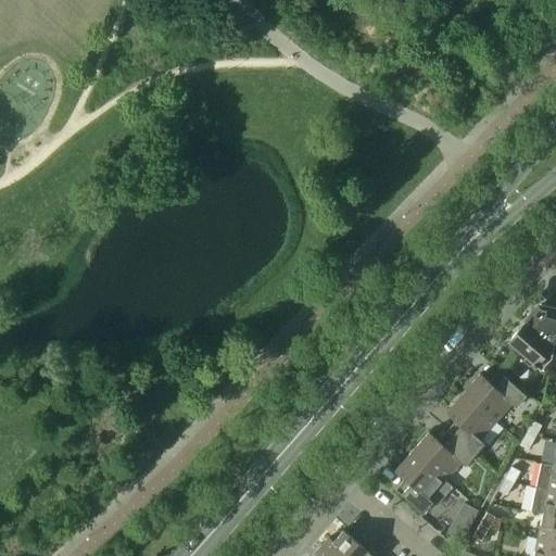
[(553,346),(555,329),(555,310),(539,306),(507,341),(540,369),(551,357),(553,346)]
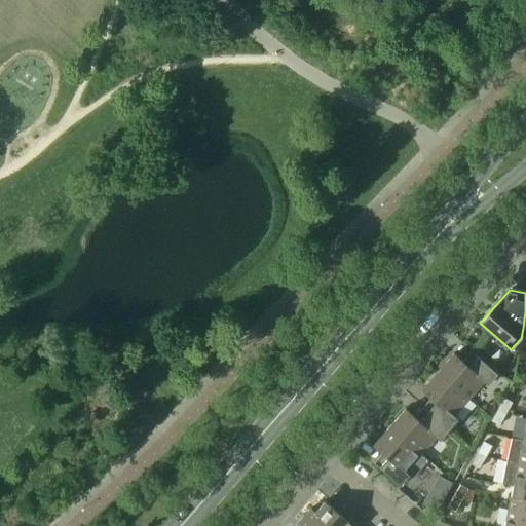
[(438,371),(468,398),(484,381),(488,384),(497,374),(477,355),(467,366),(454,353),(438,371)]
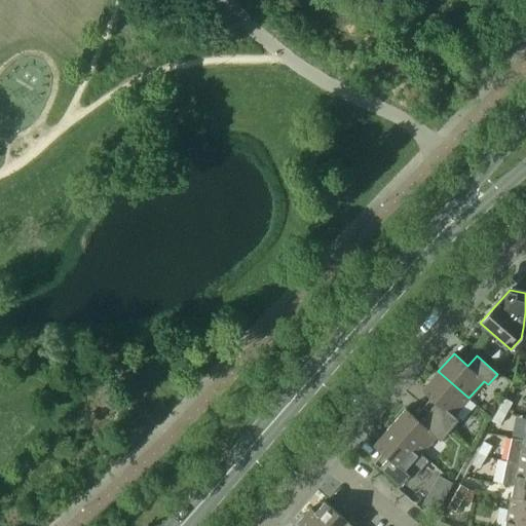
[(427,411),(448,429),(457,419),(453,415),(468,398),(438,371),(422,389),(437,402),(427,411)]
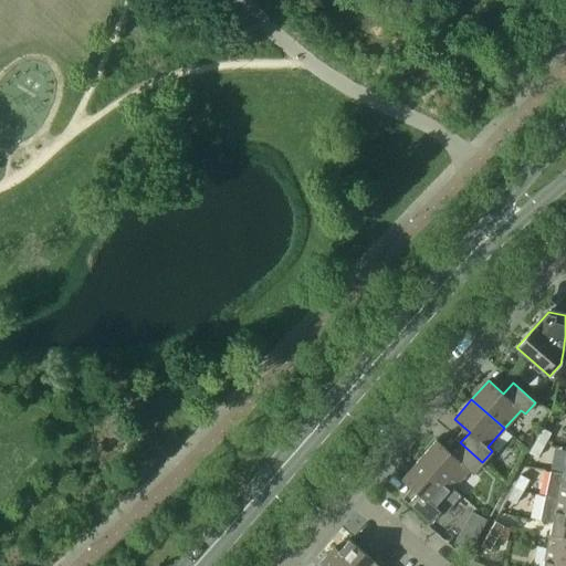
[(542,428),(535,440),(544,444),(551,432),(542,428)]
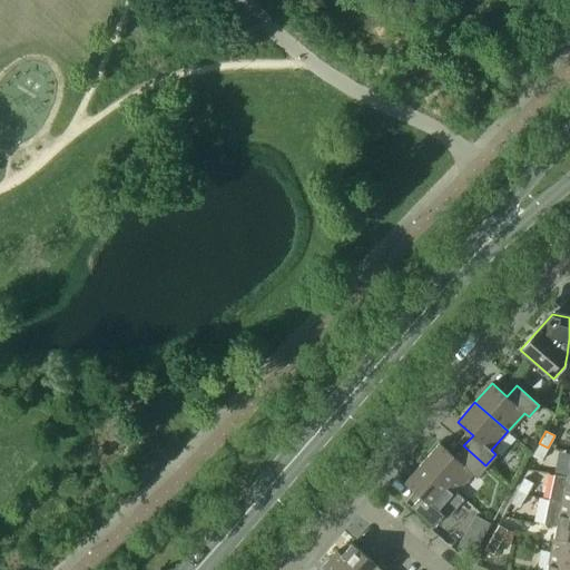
[(422,462),(455,491),(471,473),(477,477),(485,465),(463,445),(454,455),(439,442),(422,462)]
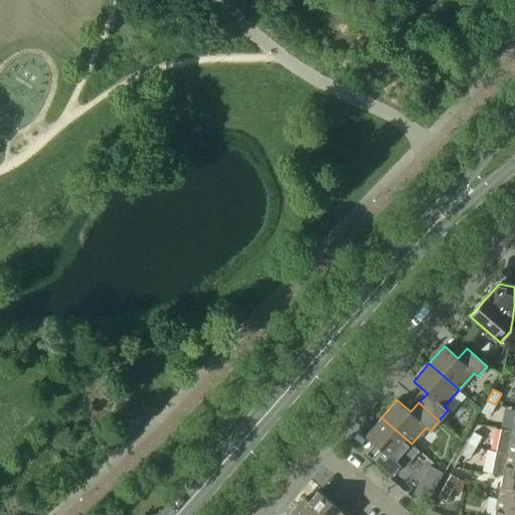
[(495,404),(487,400),(481,411),(489,415),(495,404)]
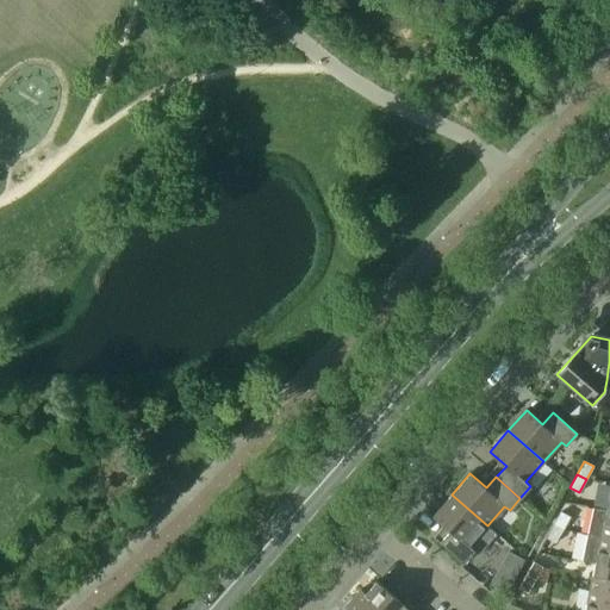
[(496,534),(487,526),(452,495),(434,516),(449,530),(440,542),(464,562),(474,551),(479,554),(496,534)]
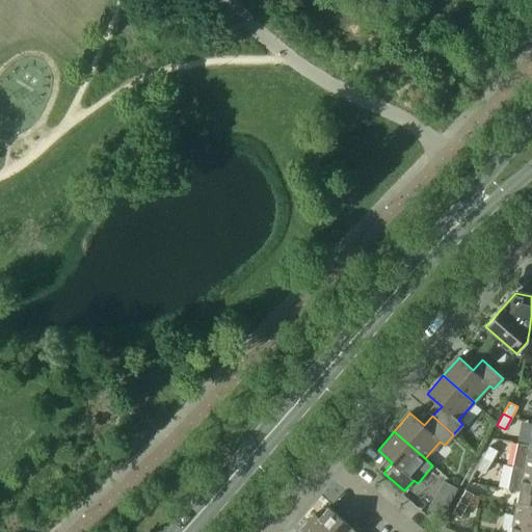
[(516,442),(512,466),(531,470),(531,445),(528,445),(528,444),(516,442)]
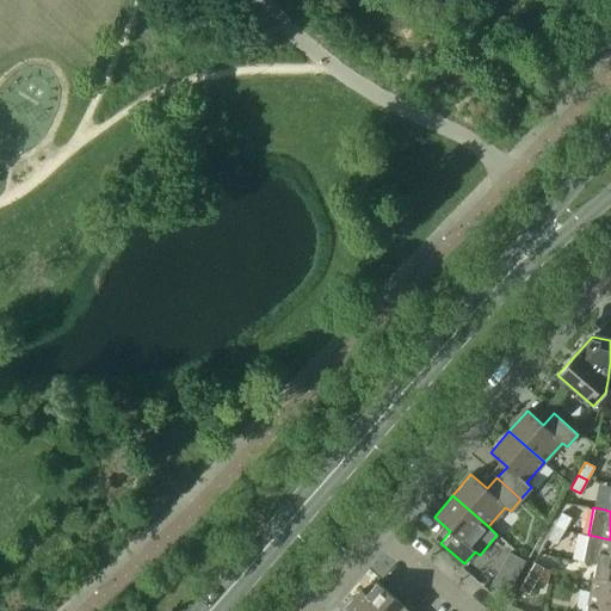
[(596,563),(610,567),(610,539),(588,535),(582,561),(596,563)]
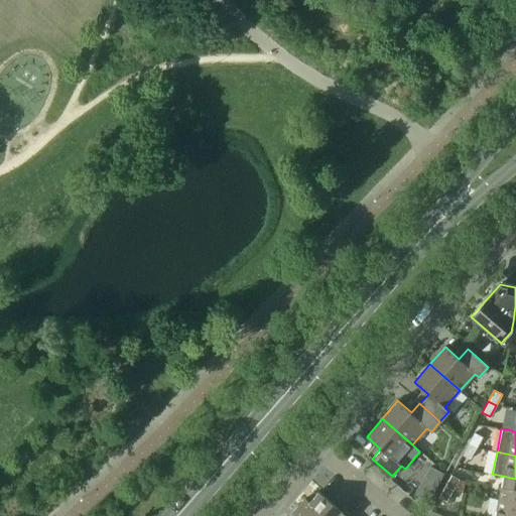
[(450,475),(444,486),(453,490),(459,479),(450,475)]
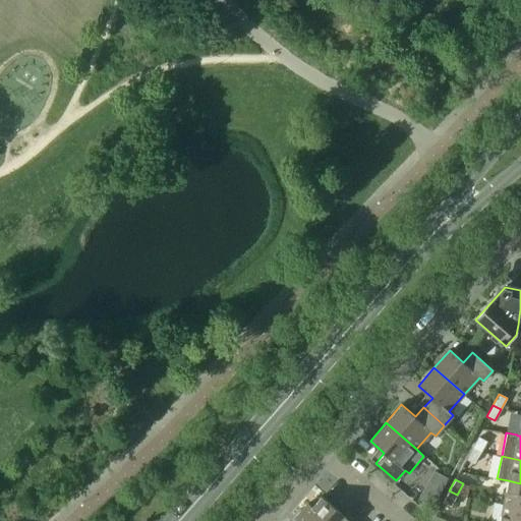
[(520,483),(508,480),(503,504),(520,507),(520,483)]
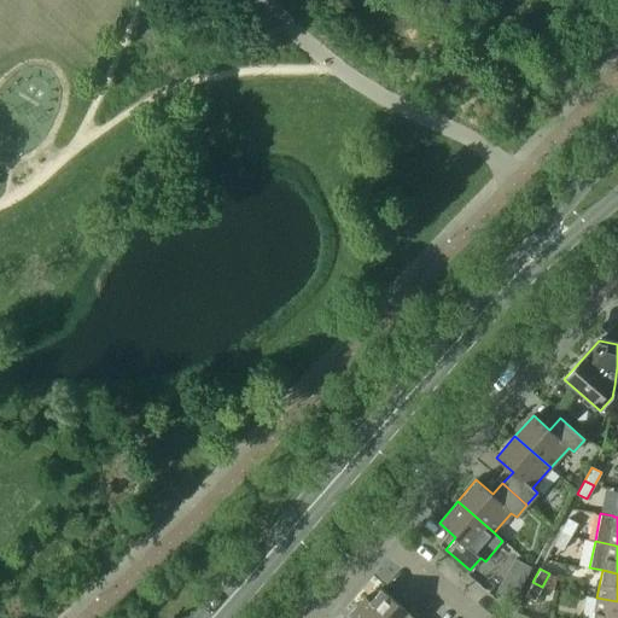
[(542,587),(532,582),(525,595),(535,601),(542,587)]
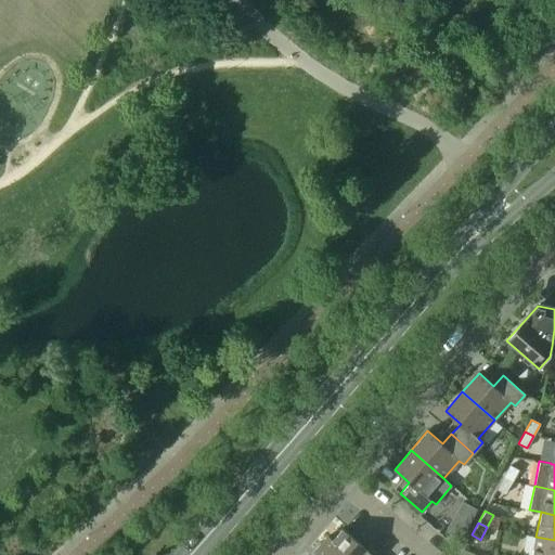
[(372,554),(341,528),(332,540),(327,536),(321,543),(334,554),(372,554)]
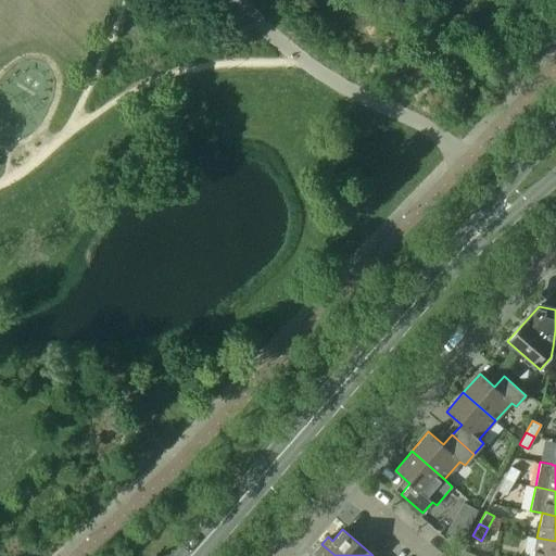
[(555,555),(555,541),(536,538),(532,555),(555,555)]
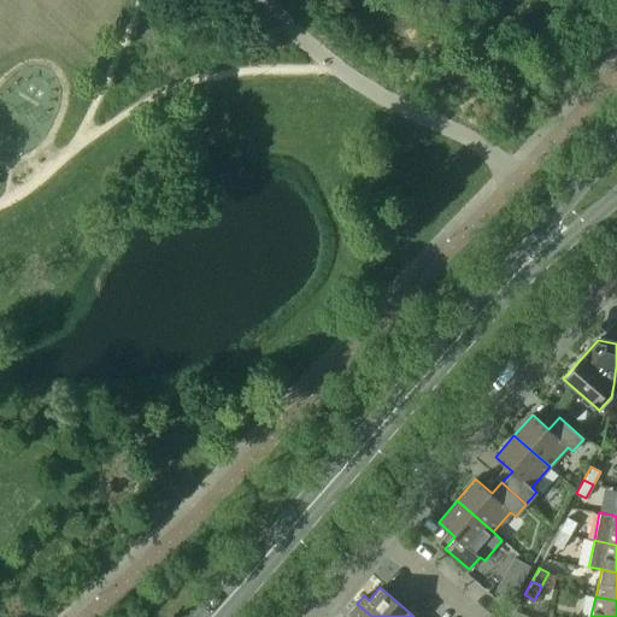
[(353,616),(371,616),(357,604),(350,613),(353,616)]
